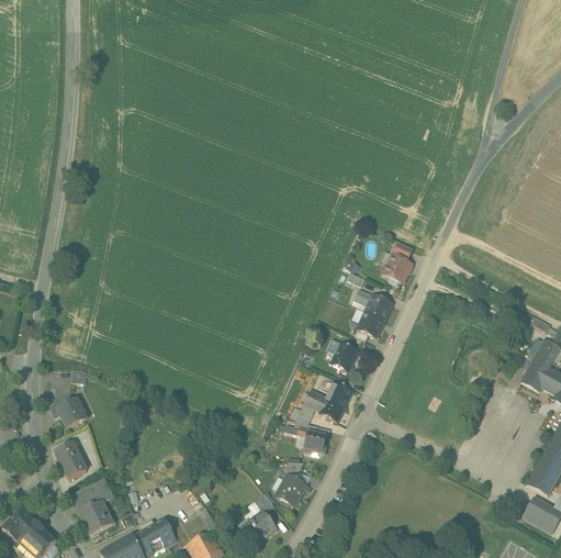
[(412,247),(397,241),(392,253),(405,259),(412,247)]
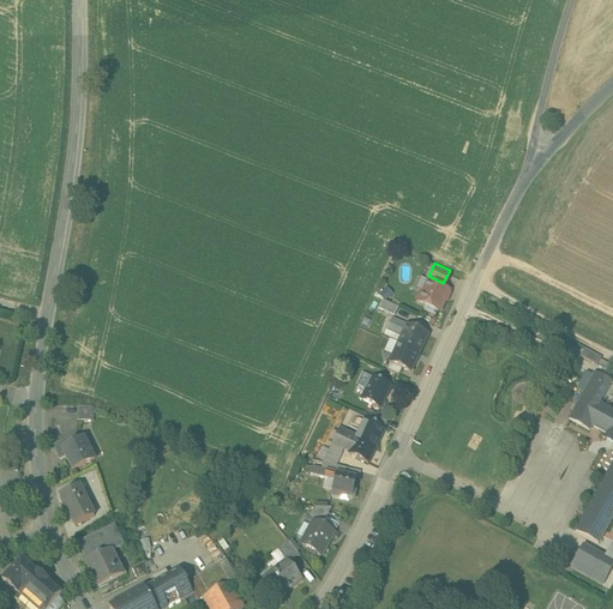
[(428,276),(422,288),(420,287),(415,296),(437,307),(448,285),(443,283),(428,276)]
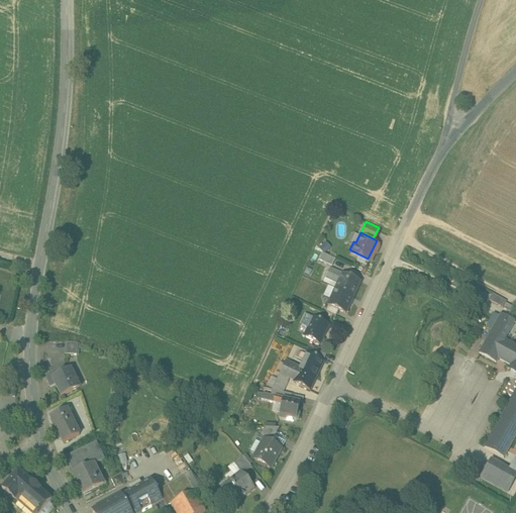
[(334,255),(321,249),(318,257),(331,263),(334,255)]
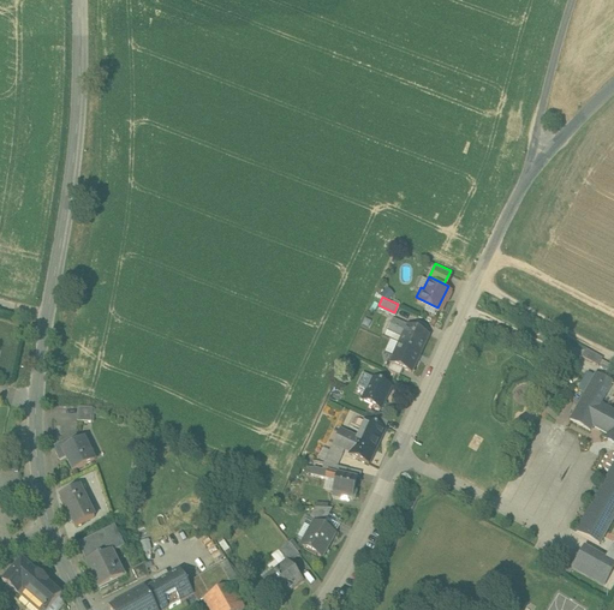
[(411,323),(406,321),(406,322),(392,315),(386,326),(401,333),(398,339),(419,348),(428,330),(419,327),(422,324),(413,320),(411,323)]
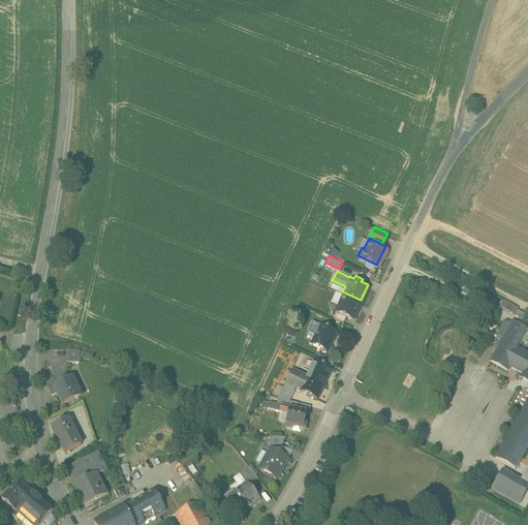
[(361,300),(342,291),(335,309),(346,314),(352,317),(361,300)]
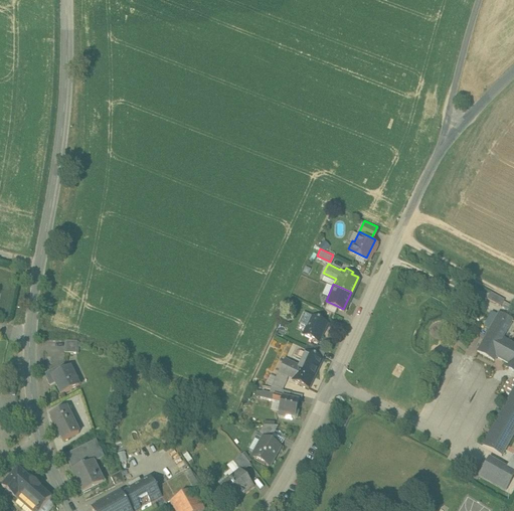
[(504,297),(490,289),(486,295),(500,303),(504,297)]
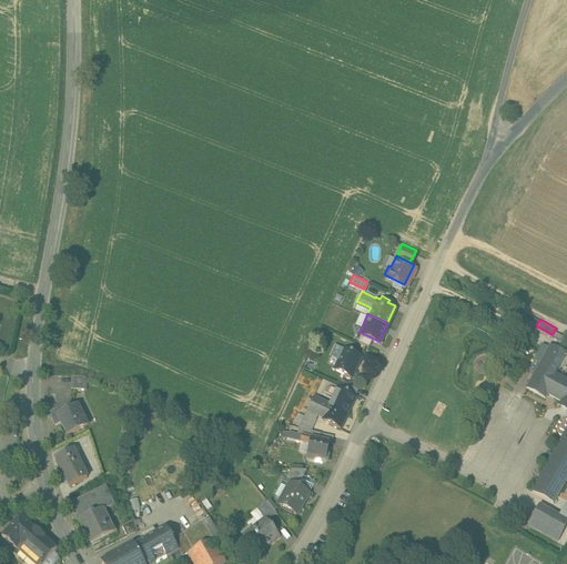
[(372,338),(360,332),(357,339),(368,344),(372,338)]
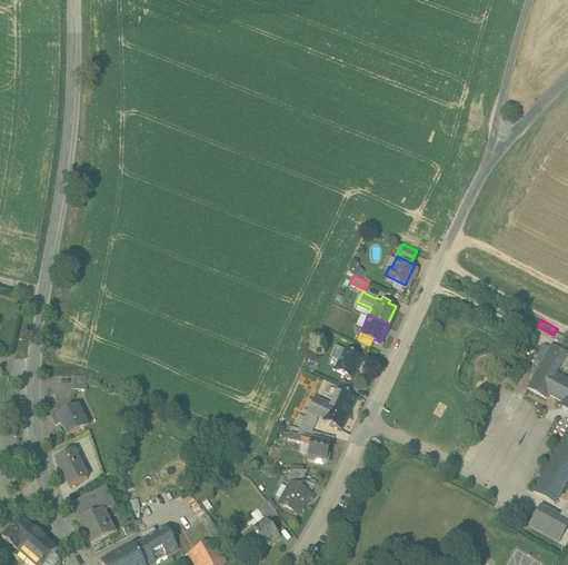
[(567,376),(555,369),(566,350),(550,342),(526,385),(545,395),(548,390),(562,398),(561,400),(561,404),(566,406),(567,405),(567,424),(531,488),(554,501),(567,474),(567,376)]
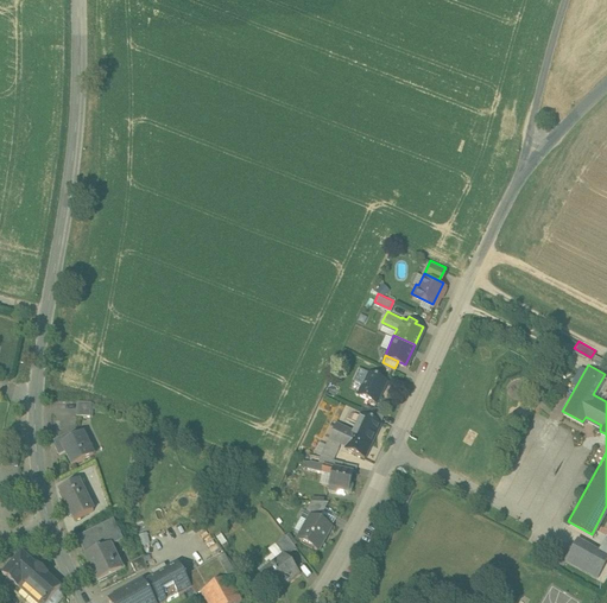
[(367,369),(358,392),(375,400),(380,391),(379,391),(385,379),(386,379),(367,369)]
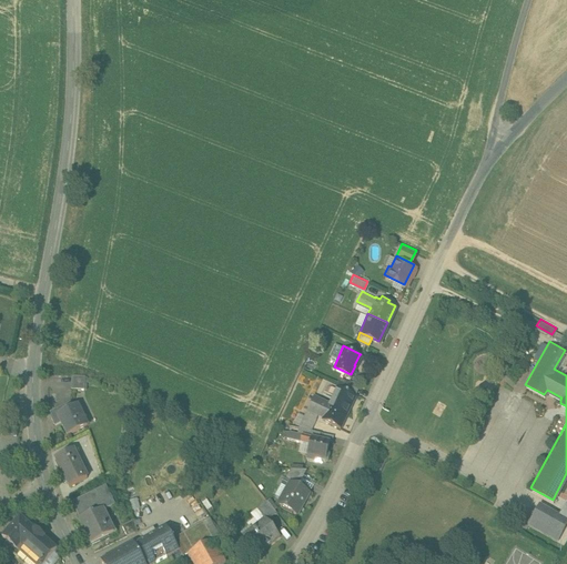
[(406,384),(412,370),(405,368),(400,382),(406,384)]
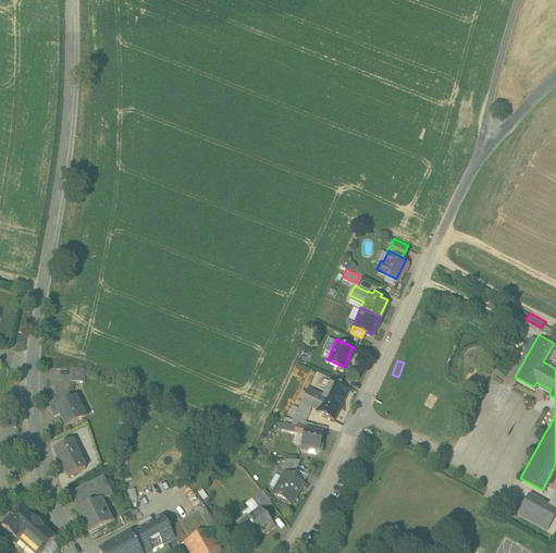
[(83,366),(70,365),(70,378),(83,378),(83,366)]
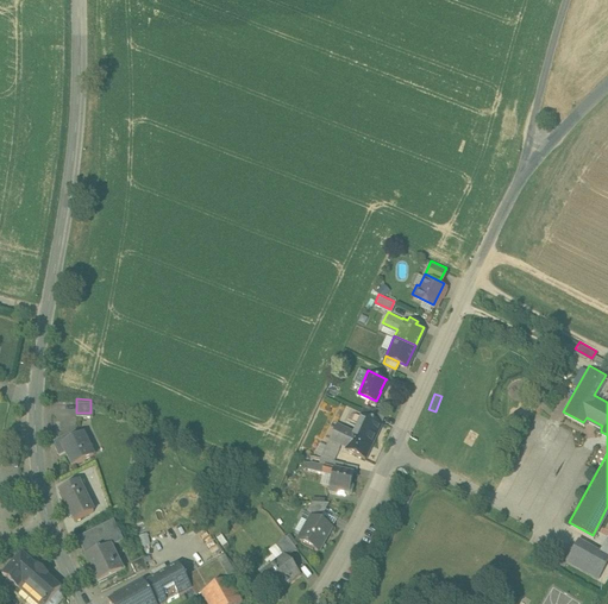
[(384,411),(374,406),(370,413),(382,419),(384,411)]
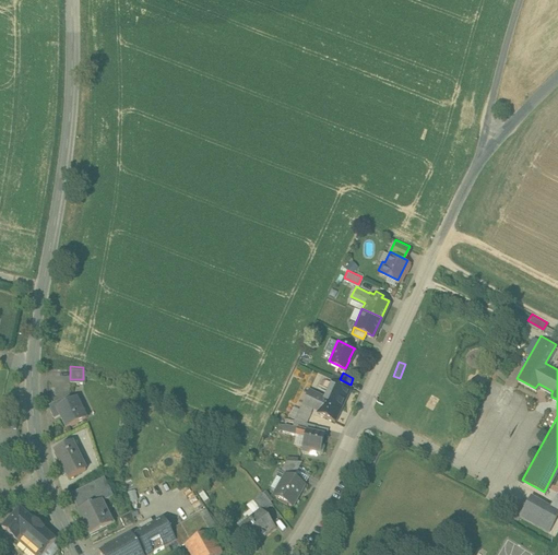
[(349,387),(331,378),(325,388),(327,389),(327,388),(344,397),(349,387)]
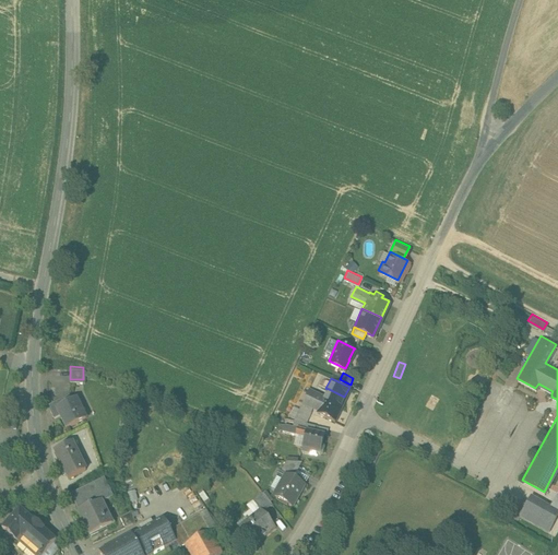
[(324,394),(308,387),(301,401),(312,405),(318,409),(317,410),(334,418),(344,397),(327,388),(327,389),(324,394)]
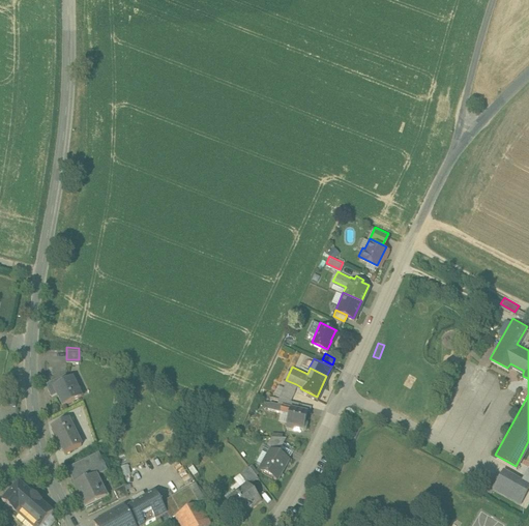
[(65,372),(45,381),(51,392),(56,390),(62,403),(81,393),(71,375),(67,377),(65,372)]
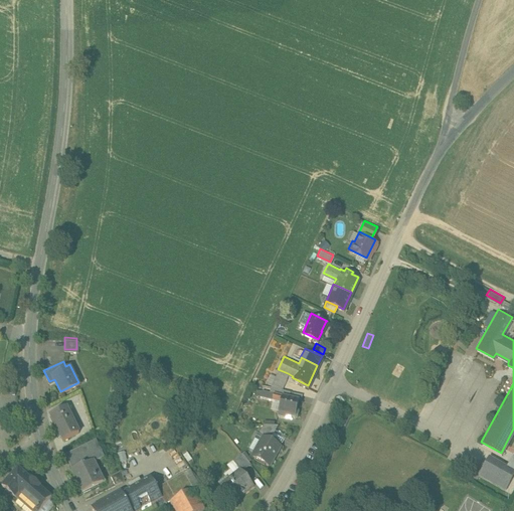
[(460,362),(456,370),(469,377),(473,370),(460,362)]
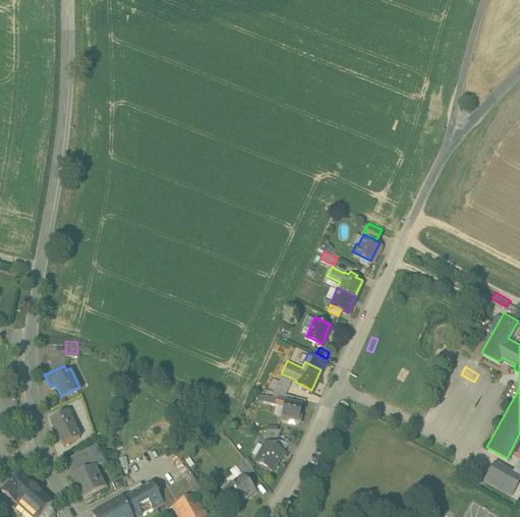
[(275,388),(274,390),(284,392),(291,378),(281,374),(279,379),(275,388)]
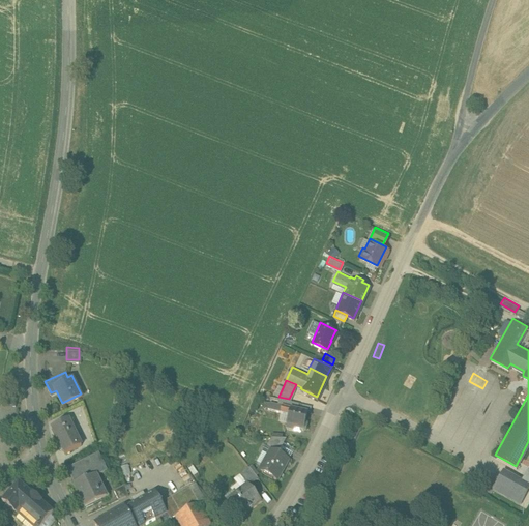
[(278,397),(270,395),(269,401),(281,403),(289,405),(297,407),(298,401),(289,399),(278,397)]
